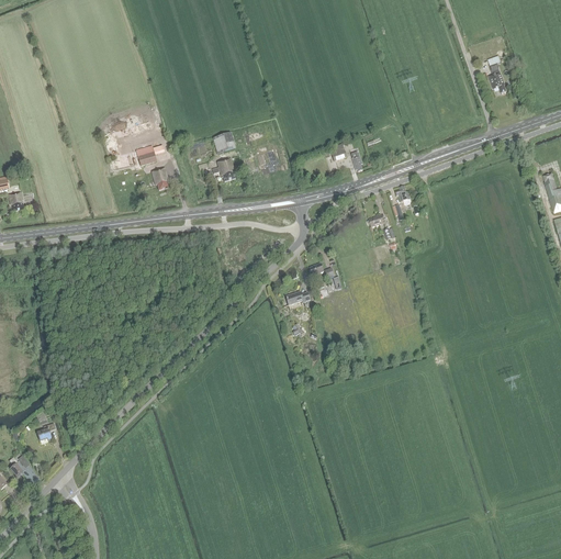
[(491,74),(487,75),(492,87),(497,85),(500,92),(505,90),(503,84),(504,82),(498,70),(497,67),(495,62),(500,59),(497,54),(486,58),(489,64),(487,64),(491,74)]
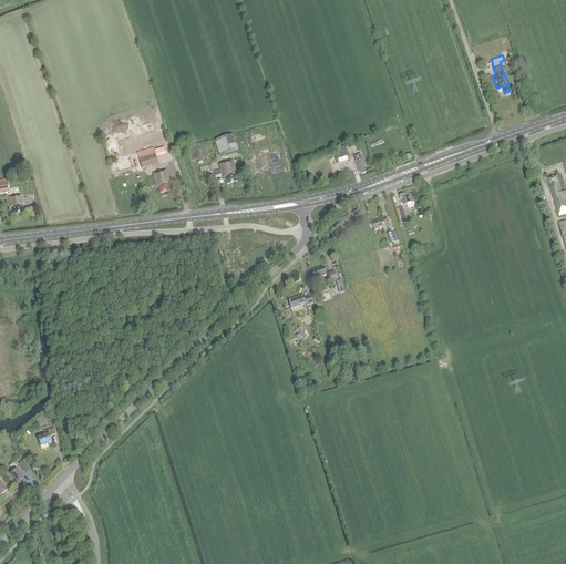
[(236,147),(232,132),(214,137),(219,153),(236,147)]
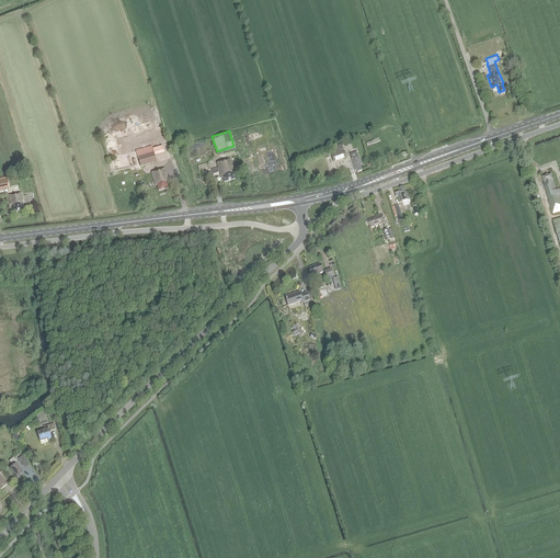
[(155,159),(151,148),(150,143),(135,148),(135,150),(139,163),(155,159)]
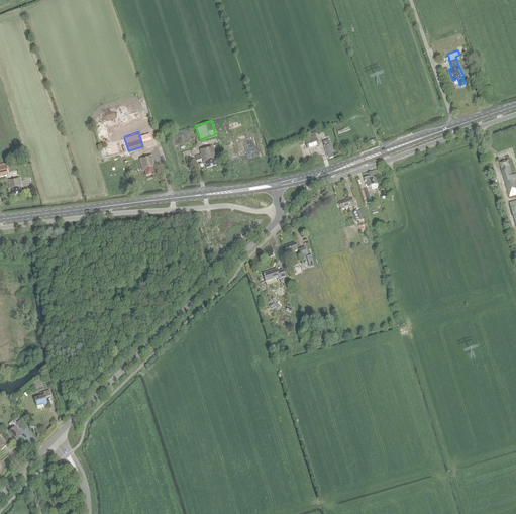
[(306,145),(318,142),(316,136),(315,136),(314,132),(310,133),(310,134),(307,135),(308,138),(304,140),(306,145)]
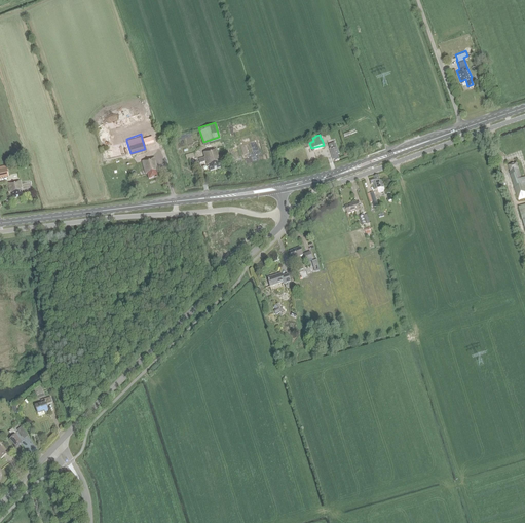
[(333,157),(334,159),(338,157),(336,152),(338,152),(334,140),(328,142),(329,146),(332,157),(333,157)]
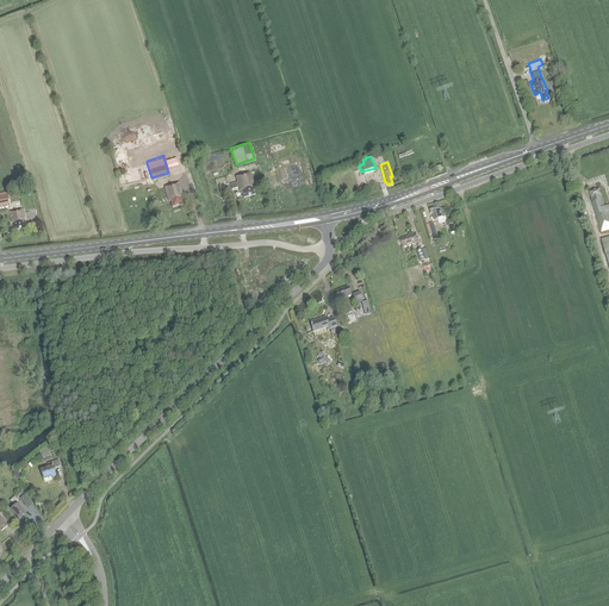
[(249,169),(240,172),(240,173),(235,174),(236,180),(230,181),(231,186),(237,185),(240,191),(241,189),(242,195),(254,192),(253,186),(255,186),(249,169)]
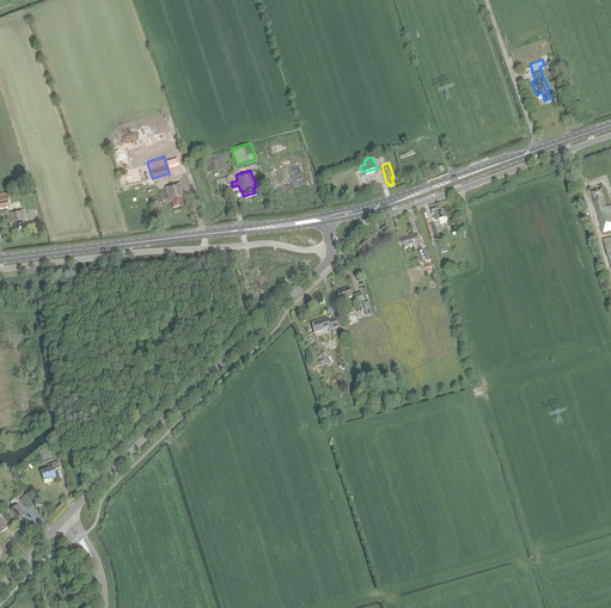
[(178,179),(169,183),(169,184),(164,185),(169,200),(170,198),(172,206),(183,202),(181,196),(183,195),(178,179)]
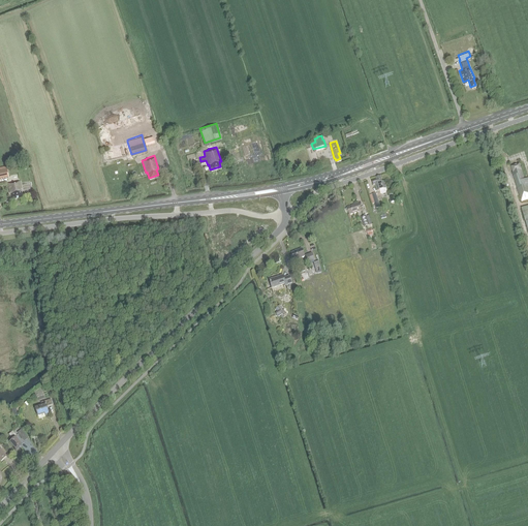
[(510,163),(511,169),(521,199),(527,196),(527,175),(524,177),(519,161),(510,163)]
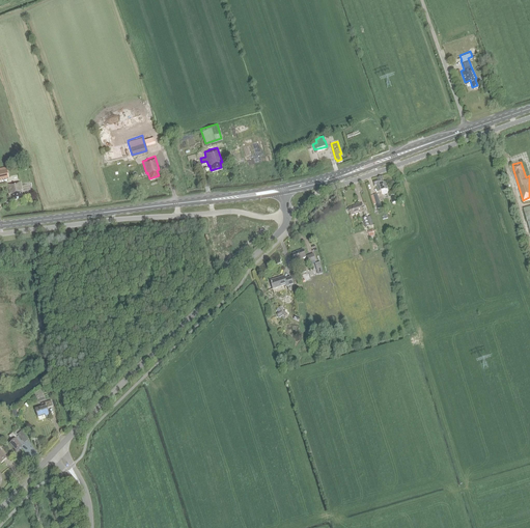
[(378,177),(373,179),(374,183),(375,183),(378,190),(381,189),(381,191),(388,189),(385,179),(383,179),(381,174),(377,176),(378,177)]
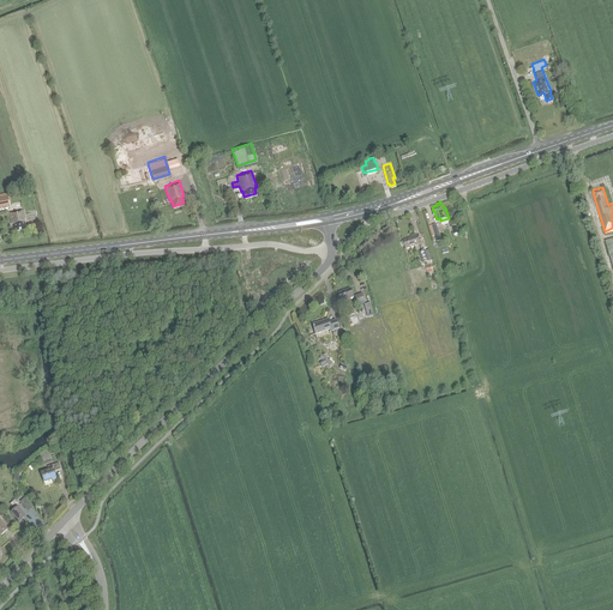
[(18,209),(17,207),(8,210),(11,223),(12,222),(13,229),(25,227),(23,216),(24,216),(23,207),(18,209)]
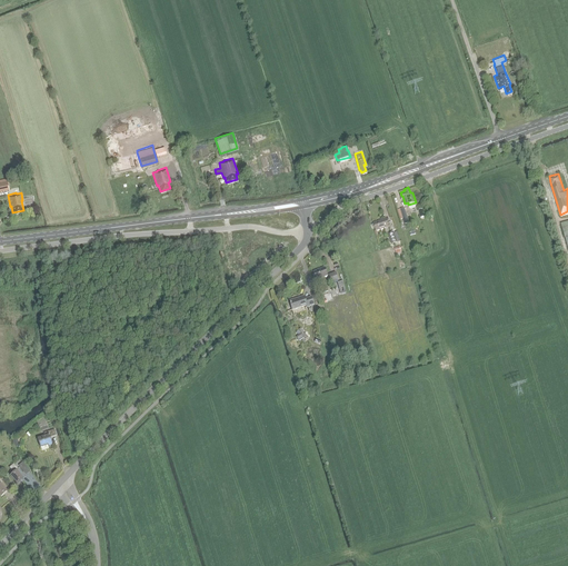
[(407,215),(404,205),(397,207),(399,217),(407,215)]
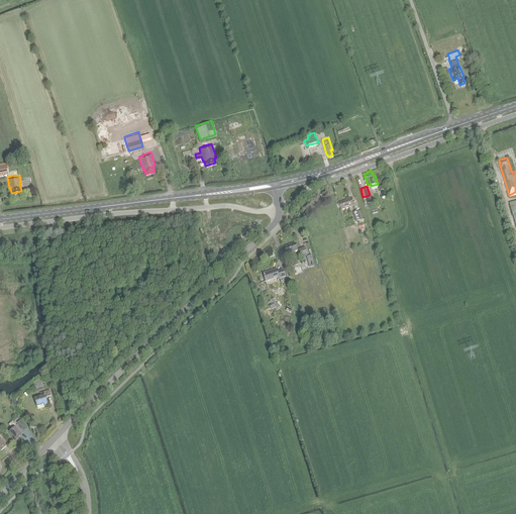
[(338,205),(339,204),(340,208),(351,204),(352,206),(355,205),(353,199),(350,200),(349,196),(343,198),(343,199),(338,201),(337,201),(337,202),(337,204),(338,205)]
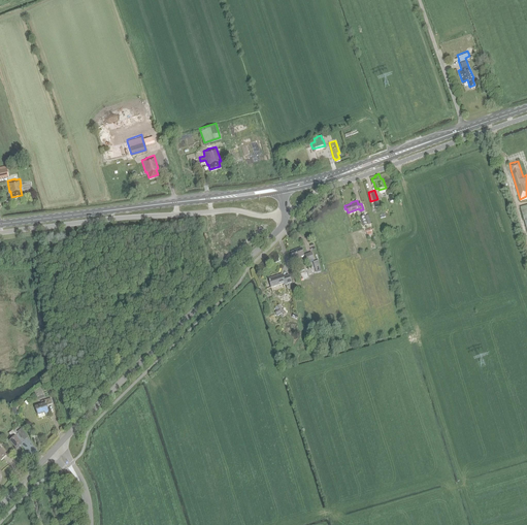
[(290,250),(292,257),(302,254),(299,245),(296,248),(295,248),(290,250)]
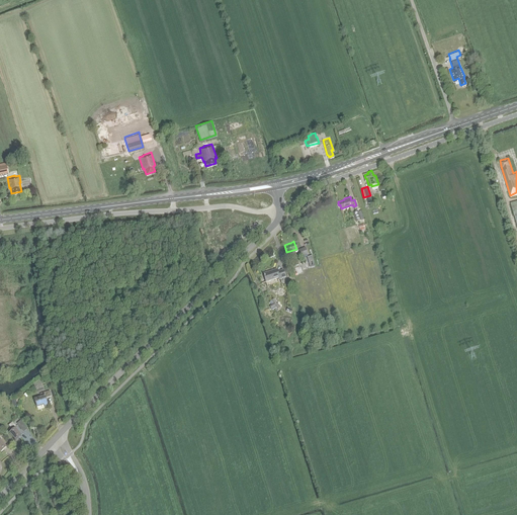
[(307,252),(305,246),(297,248),(299,254),(307,252)]
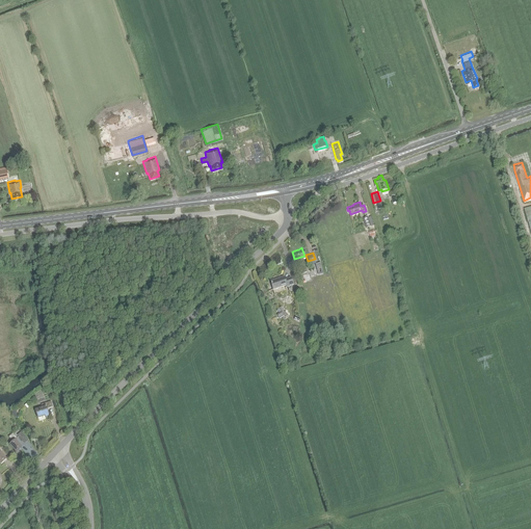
[(284,276),(283,274),(270,279),(272,287),(285,283),(286,285),(292,283),(290,275),(284,276)]
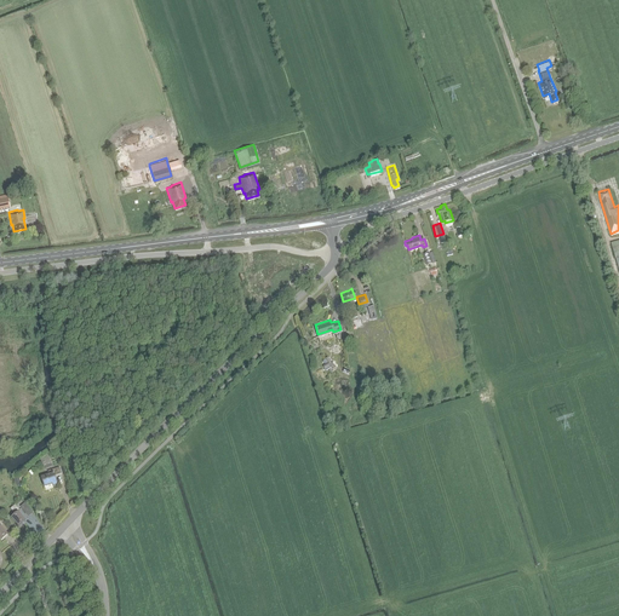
[(331,360),(327,353),(321,357),(324,362),(321,363),(325,368),(328,366),(330,369),(332,368),(331,366),(334,363),(332,360),(331,360)]
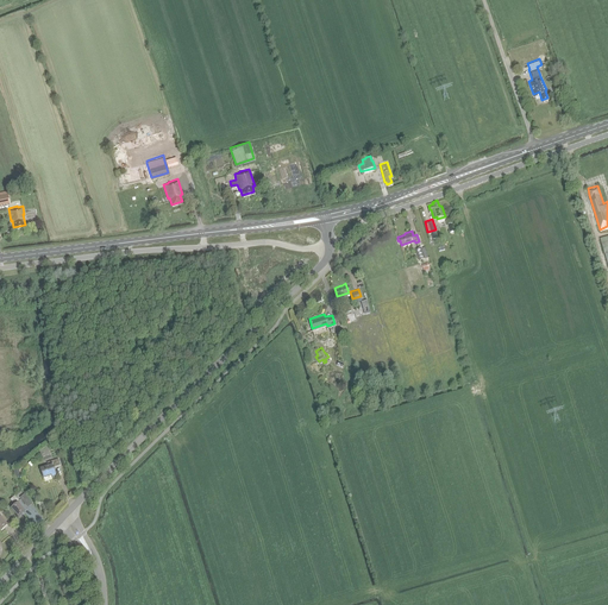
[(45,460),(46,464),(39,467),(42,476),(50,473),(50,476),(55,473),(52,465),(58,462),(57,457),(45,460)]
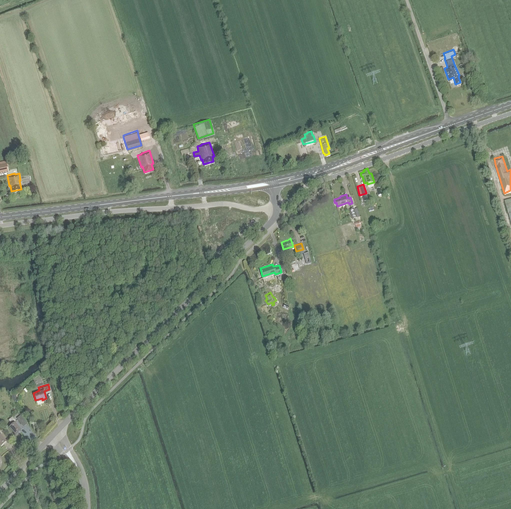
[(11,423),(8,425),(14,432),(19,428),(13,421),(15,419),(12,415),(7,418),(11,423)]
